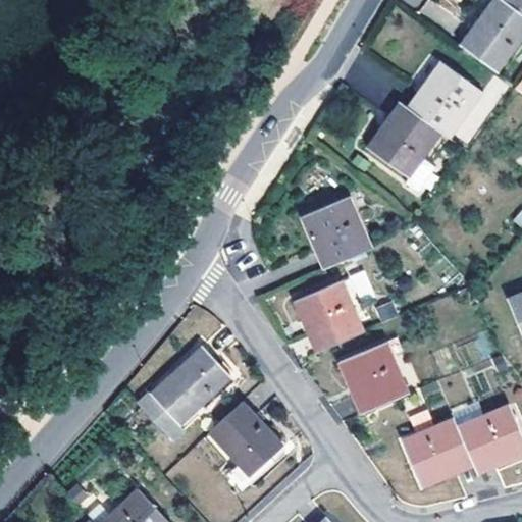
[(493,0),(461,45),(497,71),(521,35),(521,13),(502,0),(493,0)]
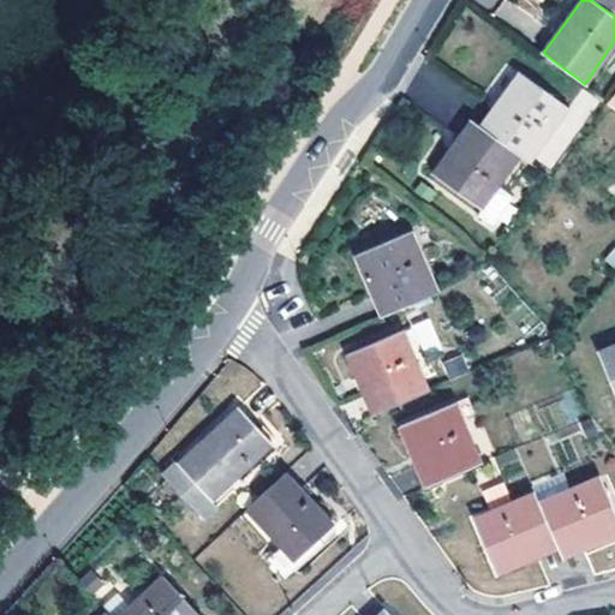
[(520,155),(529,161),(567,108),(519,73),(502,97),(511,102),(490,133),(520,155)]
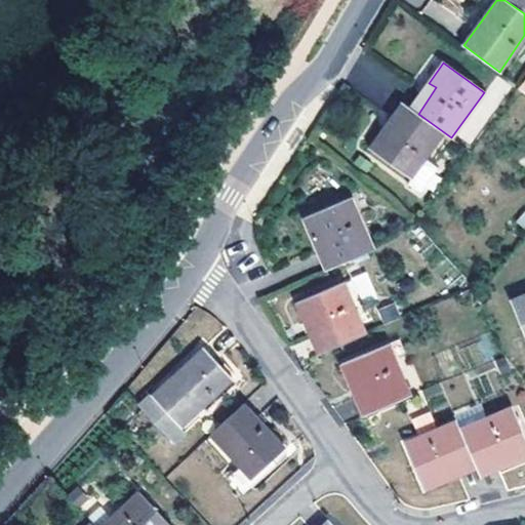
[(410,108),(418,114),(436,87),(429,83),(410,108)]
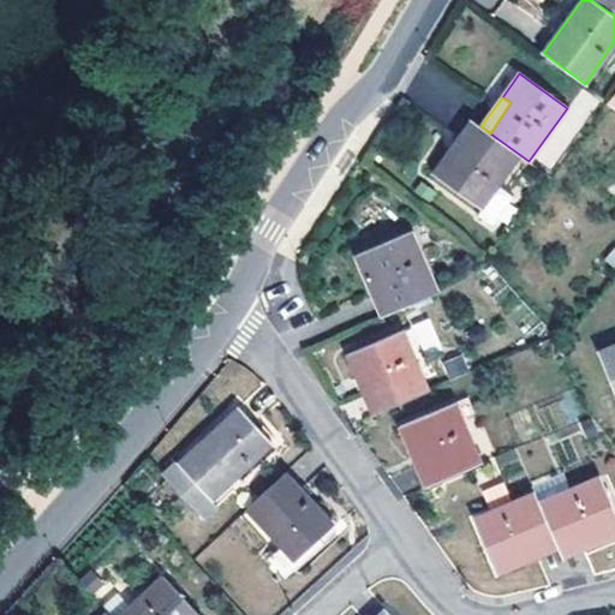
[(481,208),(520,155),(490,133),(481,126),(472,119),(433,173),(481,208)]
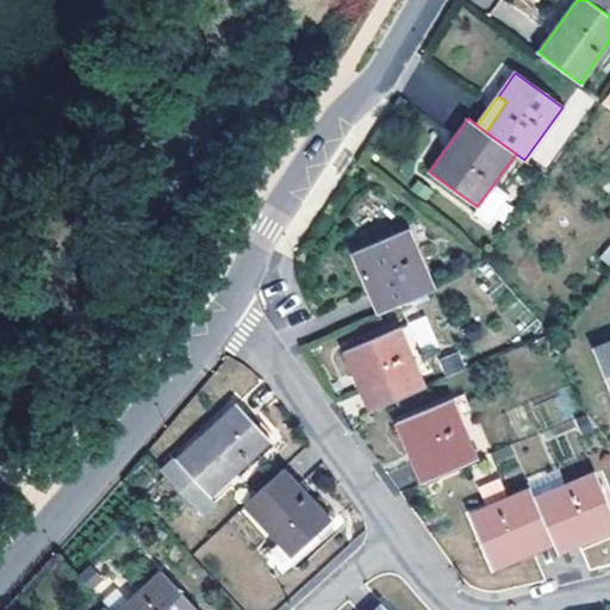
[(379,315),(434,291),(406,230),(353,254),(379,315)]
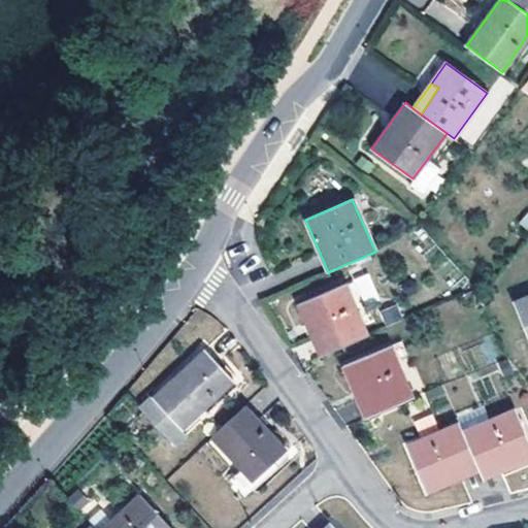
[(359,302),(376,297),(369,276),(353,282),(359,302)]
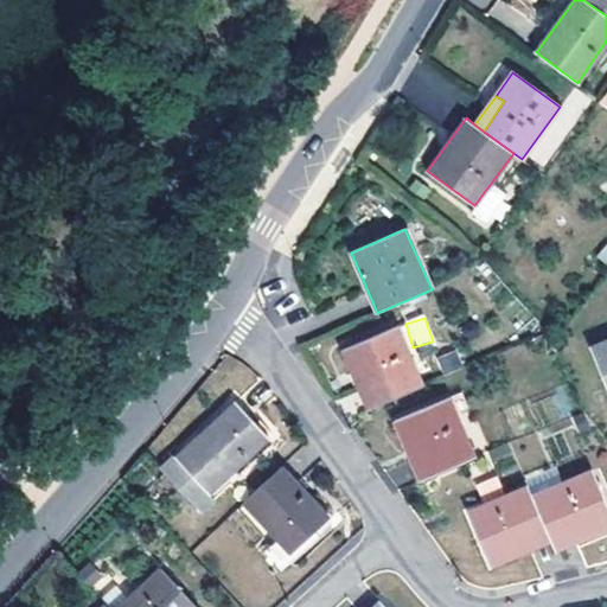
[(396,327),(343,351),(355,378),(364,374),(378,407),(425,388),(396,327)]
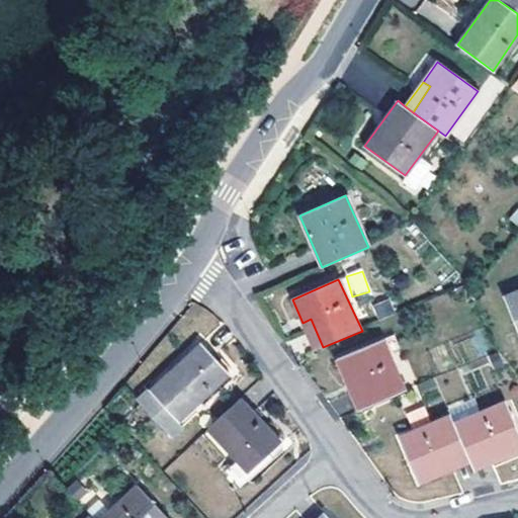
[(517,296),(504,303),(517,334),(517,296)]
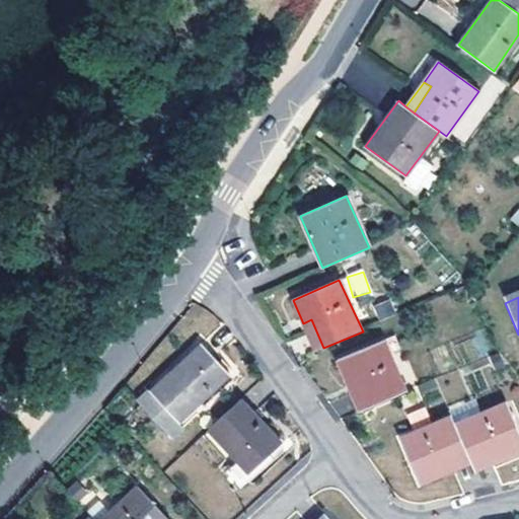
[(396,316),(390,301),(374,307),(380,323),(396,316)]
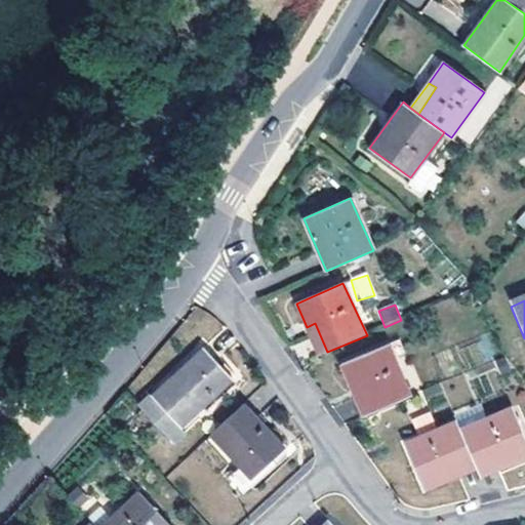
[(318,355),(327,352),(315,323),(307,327),(318,355)]
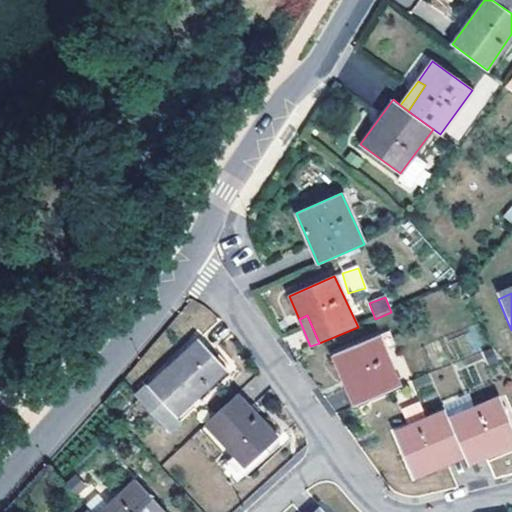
[(400,386),(378,336),(332,354),(354,406),(400,386)]
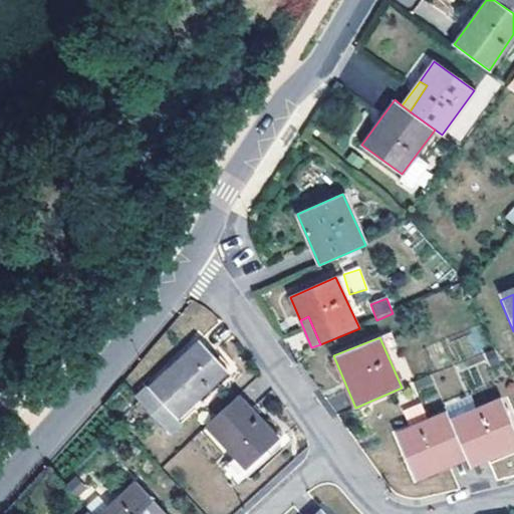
[(197,339),(145,386),(174,417),(224,369),(197,339)]
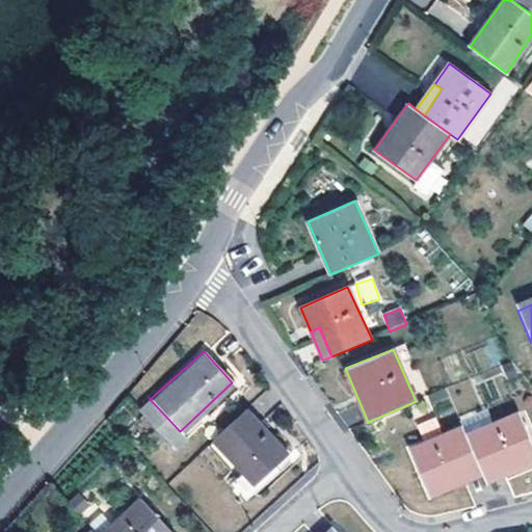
[(287,454),(245,408),(211,441),(253,485),(287,454)]
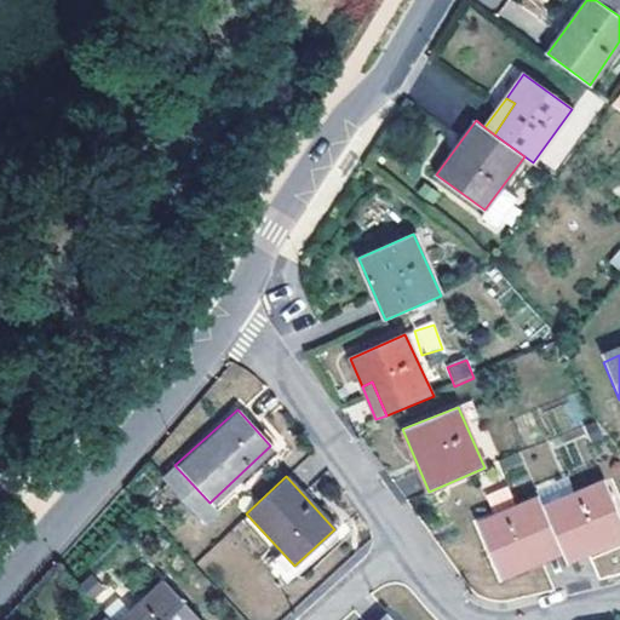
[(562,551),(596,537),(601,546),(619,538),(619,516),(604,480),(543,505),(558,540),(562,551)]
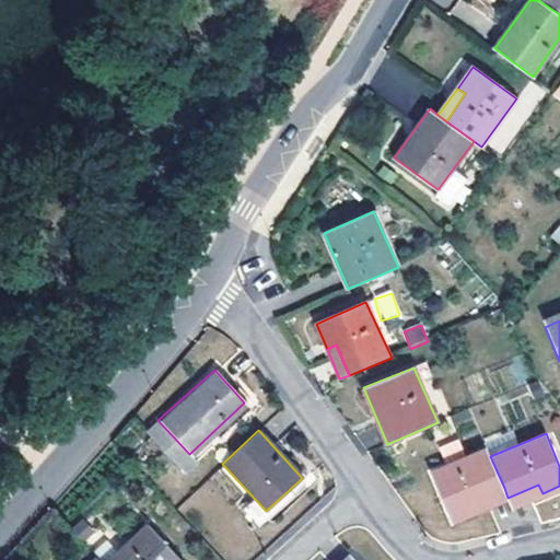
[(490,456),(486,447),(430,470),(452,521),(477,511),(474,501),(504,488),(490,456)]
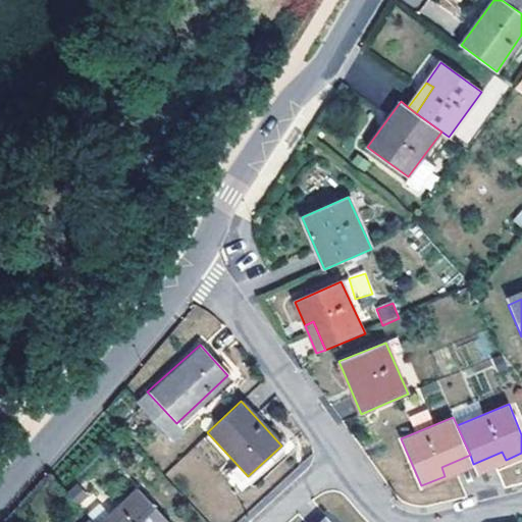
[(506,460),(502,452),(473,464),(474,464),(477,473),(506,460)]
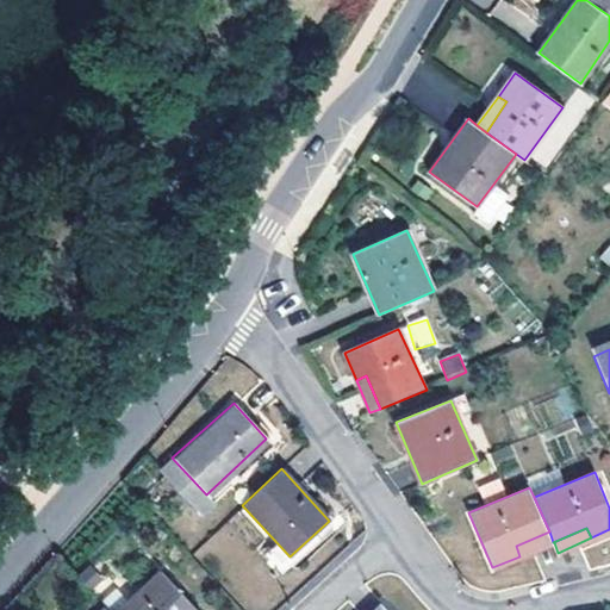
[(516,546),(520,556),(554,542),(553,542),(549,531),(516,546)]
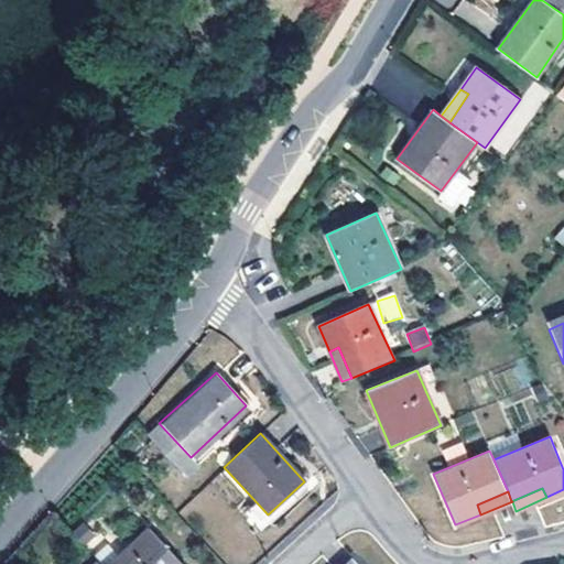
[(179,563),(145,529),(106,563),(179,563)]
